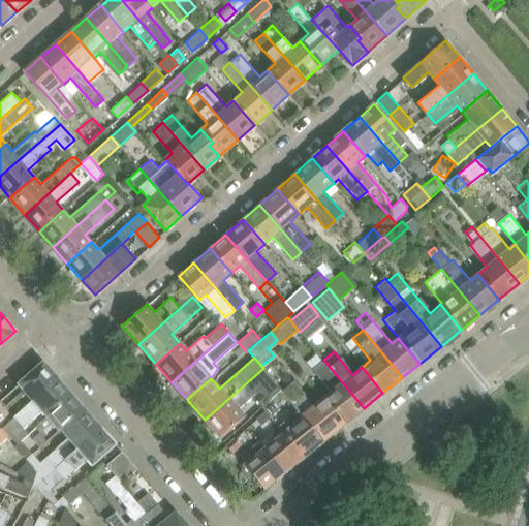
[(331,391),(323,397),(345,424),(364,408),(323,360),(312,369),(331,391)]
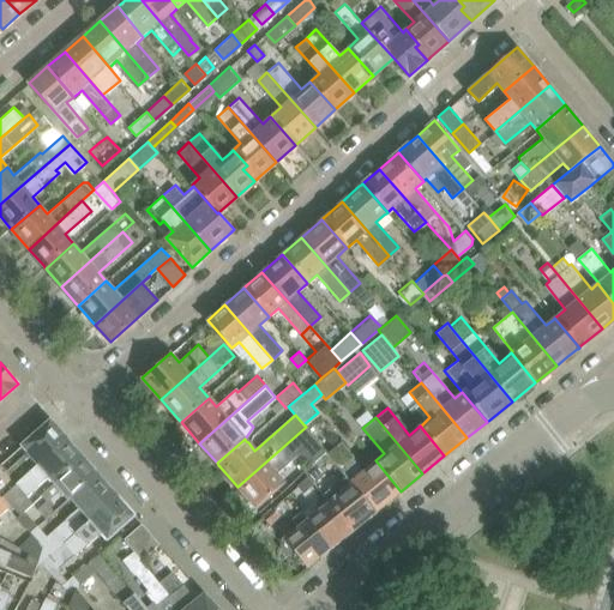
[(2,473),(0,470),(0,490),(4,495),(67,439),(50,418),(20,445),(26,451),(2,473)]
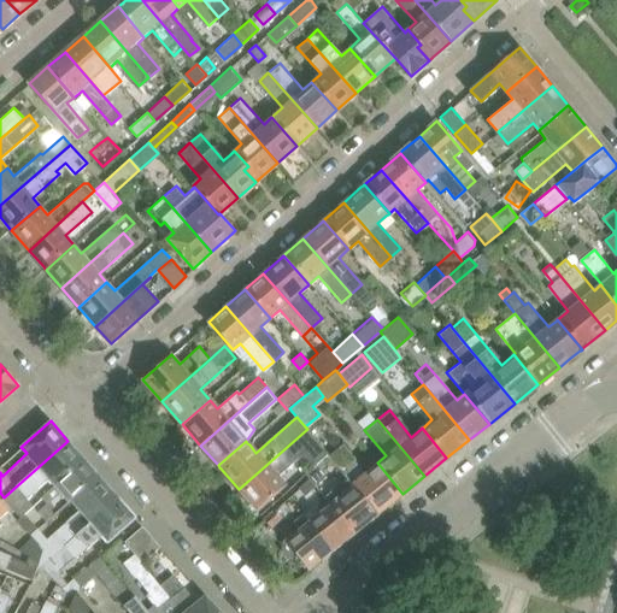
[(307,429),(239,489),(257,510),(286,484),(277,476),(298,458),(317,441),(307,429)]
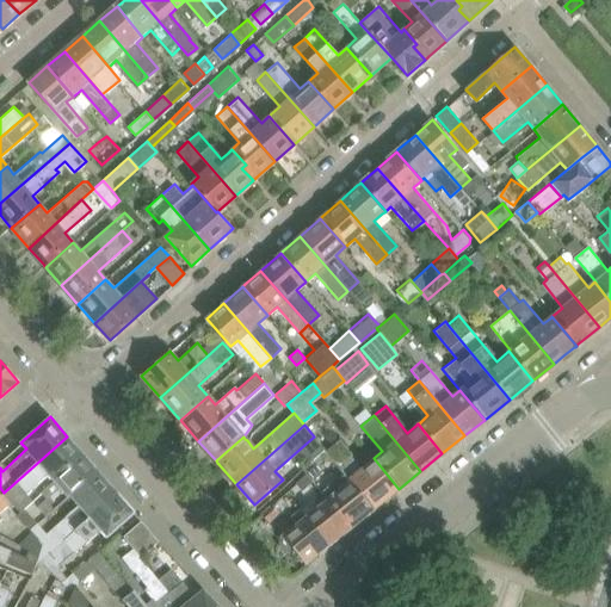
[(32,499),(28,493),(49,475),(54,479),(82,453),(67,437),(4,493),(19,511),(24,507),(32,499)]
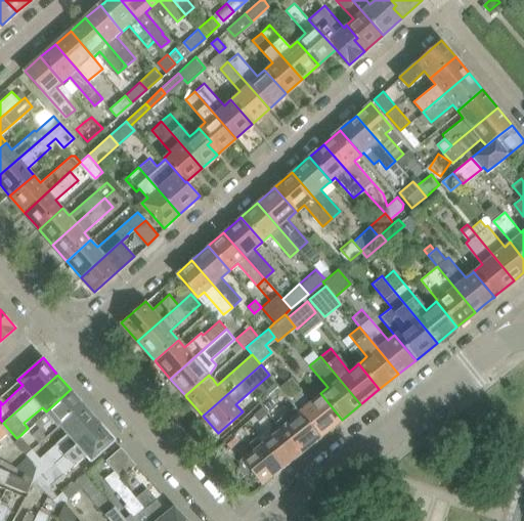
[(295,405),(320,437),(342,420),(320,393),(311,401),(292,377),(280,387),(295,405)]
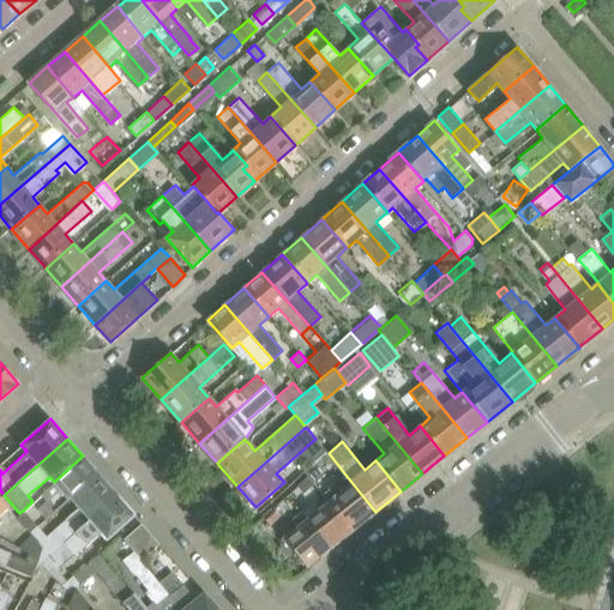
[(42,494),(47,500),(38,507),(47,517),(68,496),(97,472),(83,456),(54,482),(42,494)]
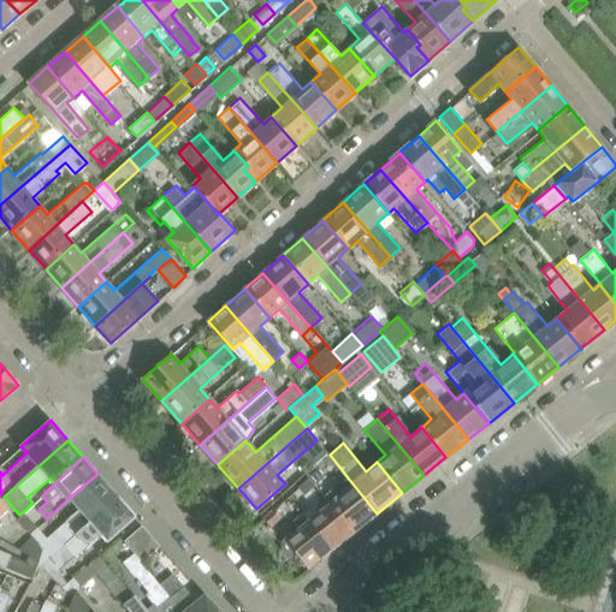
[(317,463),(304,473),(309,477),(314,485),(326,475),(317,463)]
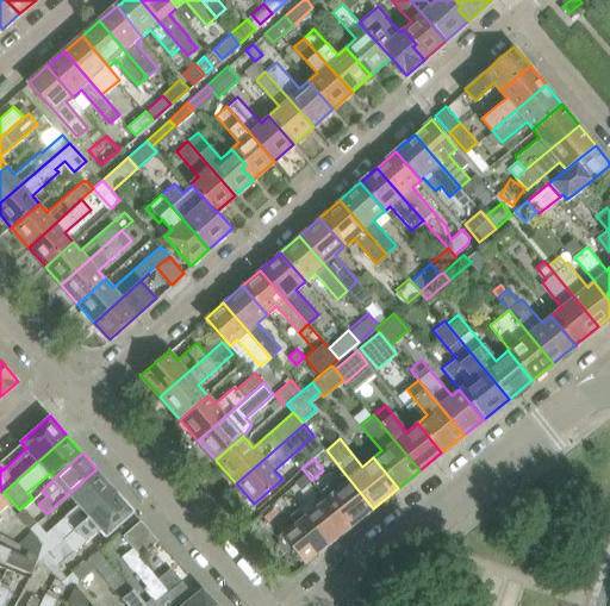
[(47,553),(63,538),(117,492),(100,473),(97,469),(68,493),(72,497),(78,504),(51,526),(47,531),(37,522),(30,528),(31,530),(44,543),(39,554),(37,558),(39,560),(47,553)]
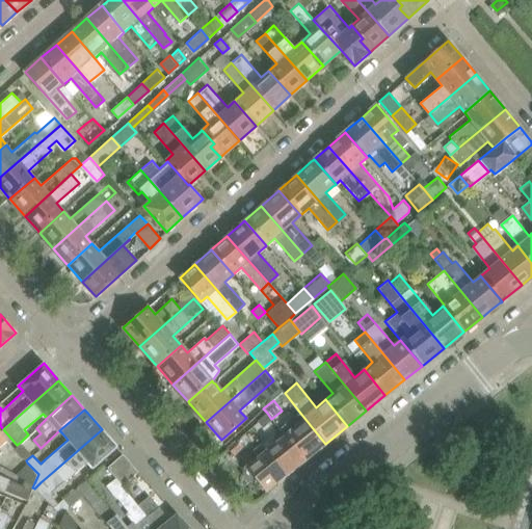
[(285,434),(306,459),(325,444),(299,412),(280,428),(285,434)]
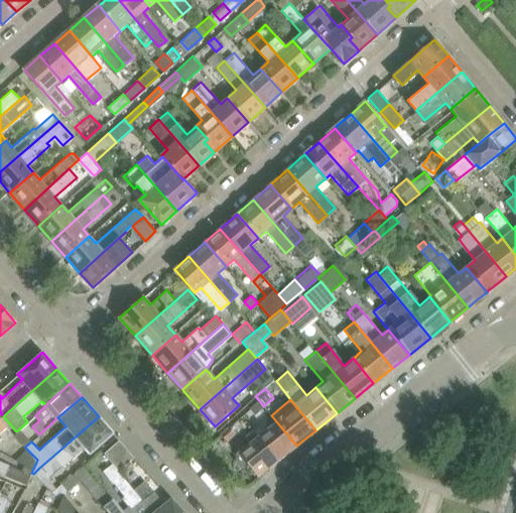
[(255,413),(263,406),(259,400),(250,407),(255,413)]
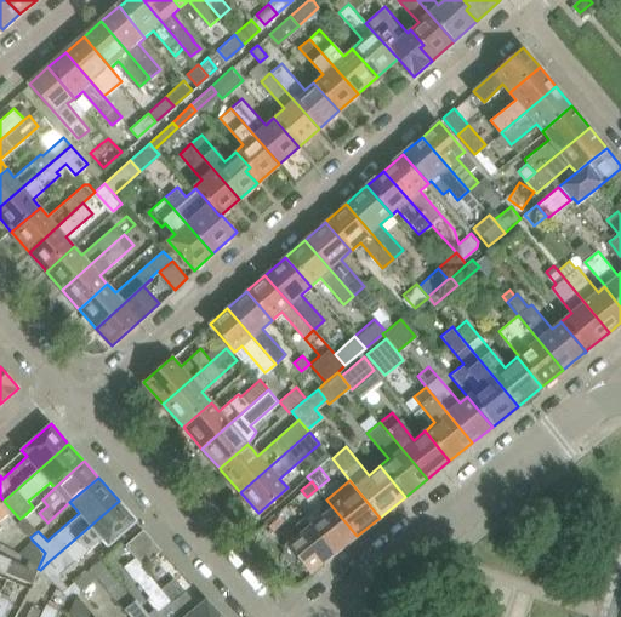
[(136,520),(119,501),(64,548),(73,559),(74,560),(101,537),(108,546),(136,520)]
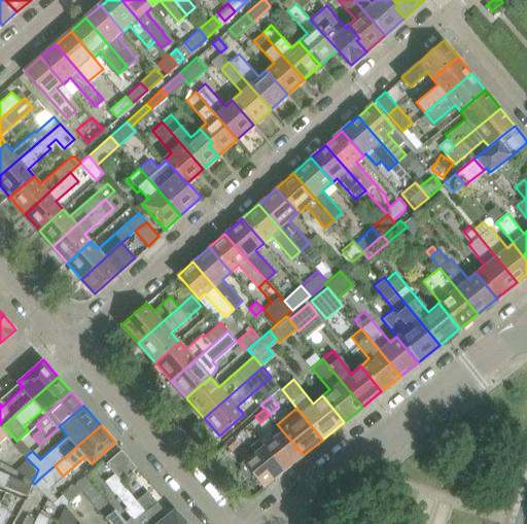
[(262,446),(283,470),(303,455),(282,430),(262,446)]
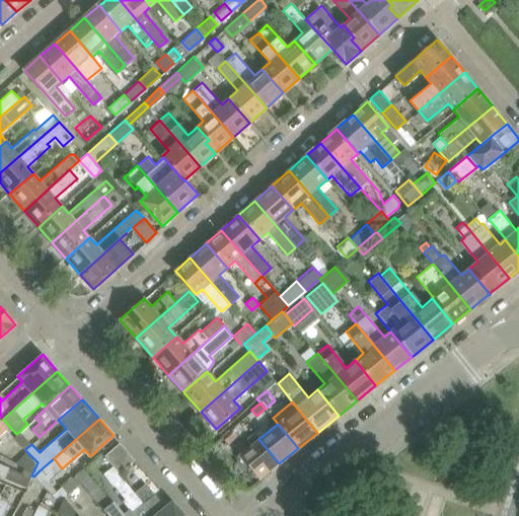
[(234,426),(222,436),(227,442),(239,432),(234,426)]
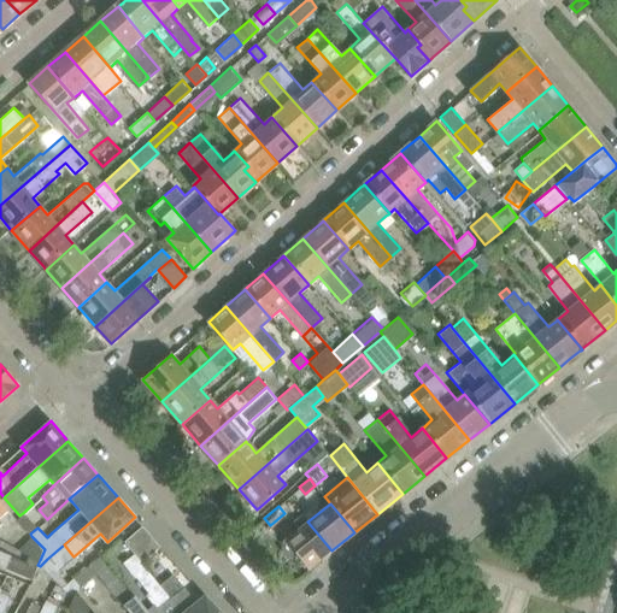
[(30,534),(37,528),(24,512),(19,516),(17,519),(30,534)]
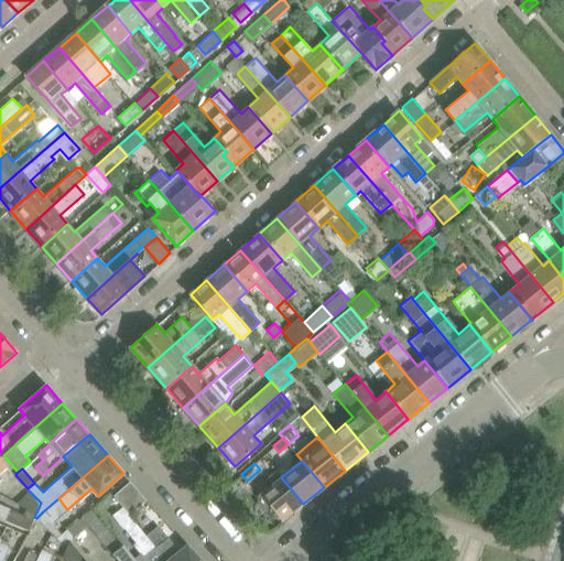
[(281,477),(260,495),(282,520),(303,504),(281,477)]
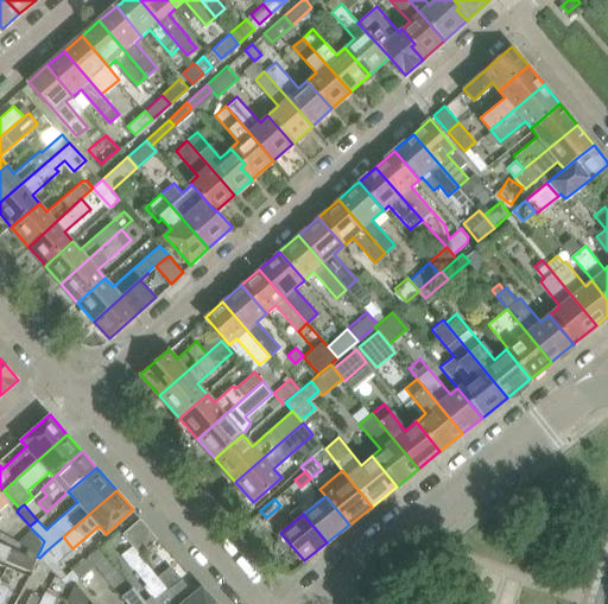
[(131,544),(149,527),(140,517),(122,533),(131,544)]
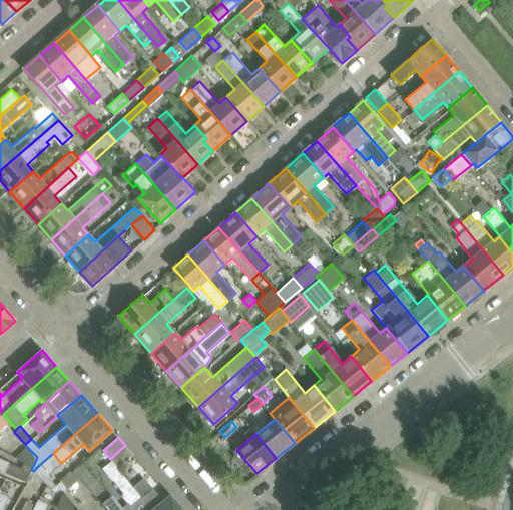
[(110,459),(118,467),(133,453),(125,445),(110,459)]
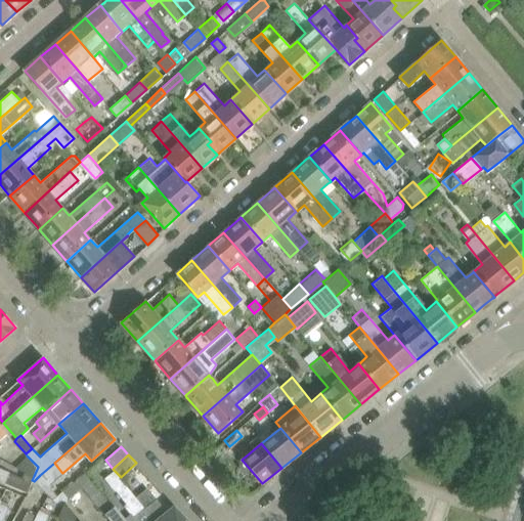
[(38,467),(27,456),(15,466),(34,476),(38,467)]
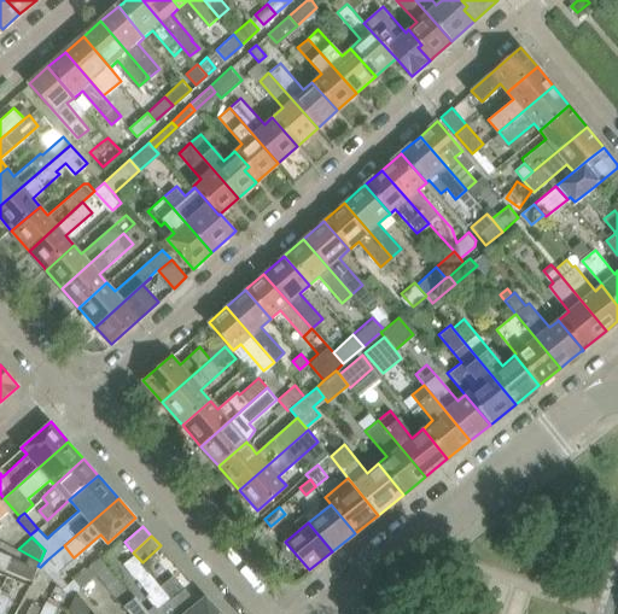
[(0,566),(6,568),(11,555),(0,550),(0,566)]
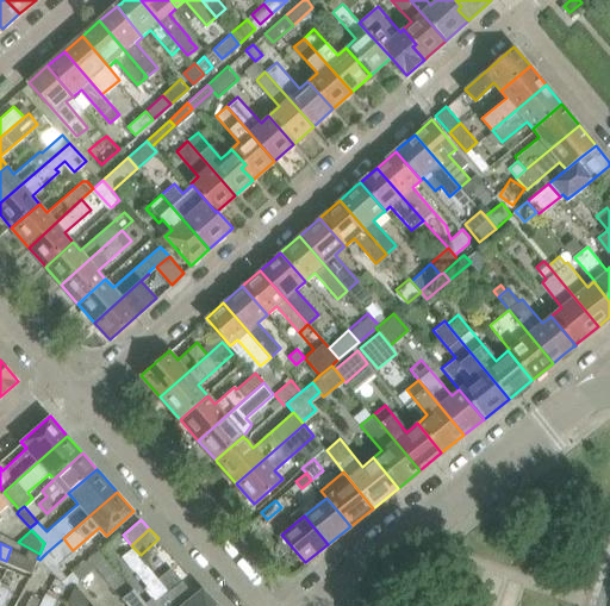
[(100,548),(72,573),(79,579),(79,580),(94,567),(111,587),(123,578),(100,548)]
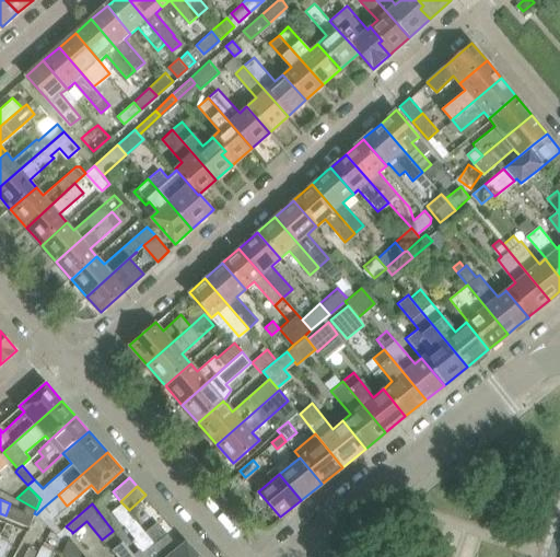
[(43,508),(36,514),(45,523),(47,525),(50,529),(55,534),(60,530),(53,522),(54,521),(51,518),(43,508)]
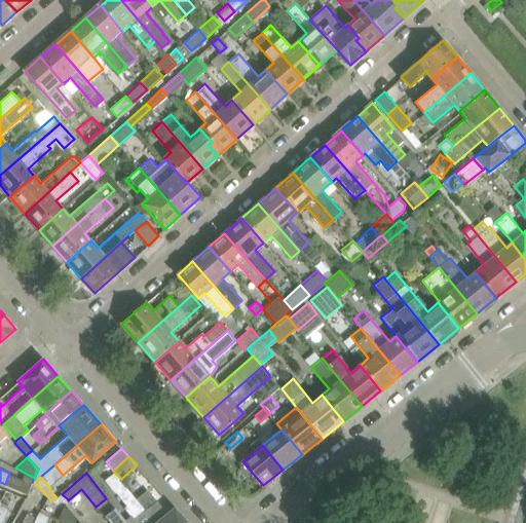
[(124,484),(114,492),(125,506),(122,508),(129,516),(124,521),(125,522),(155,522),(137,498),(124,484)]
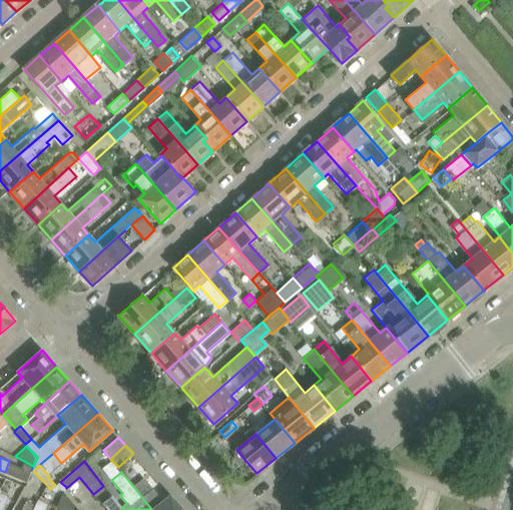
[(143,478),(133,486),(151,509),(182,509),(170,496),(164,501),(143,478)]
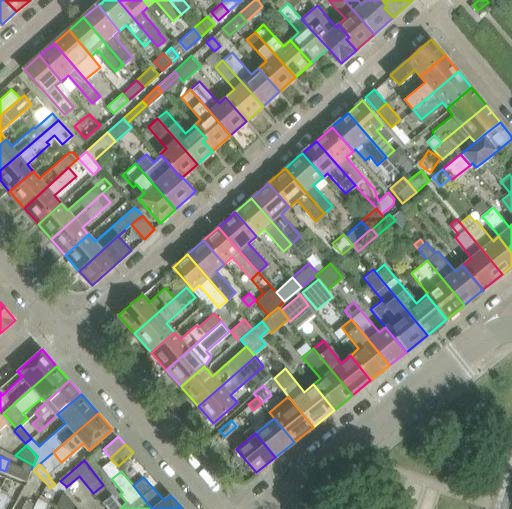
[(50,488),(55,491),(59,488),(64,490),(66,486),(60,481),(60,480),(55,484),(50,488)]
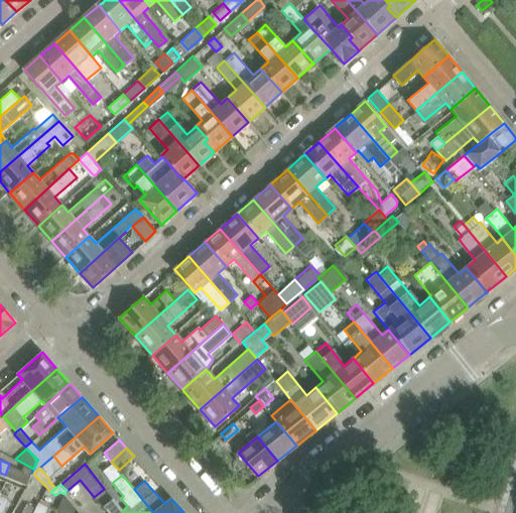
[(0,512),(4,507),(10,495),(1,490),(0,492),(0,512)]
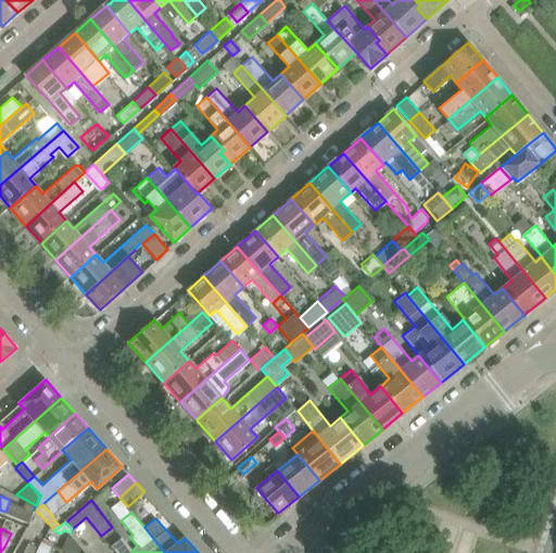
[(71,552),(84,552),(86,550),(75,537),(68,535),(62,549),(71,552)]
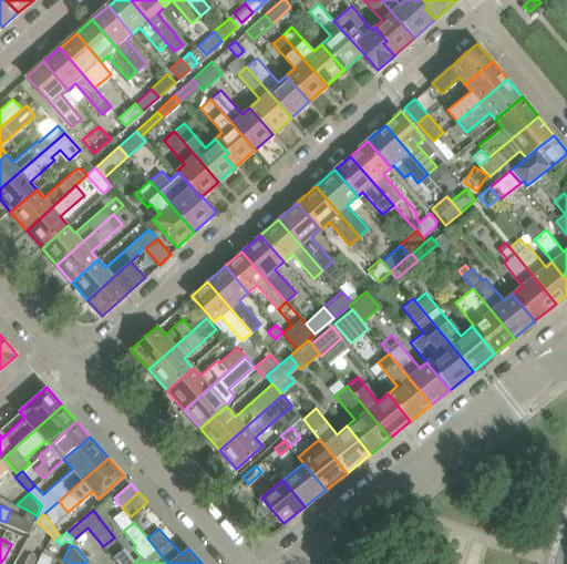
[(123,549),(112,557),(116,563),(135,563),(134,562),(123,549)]
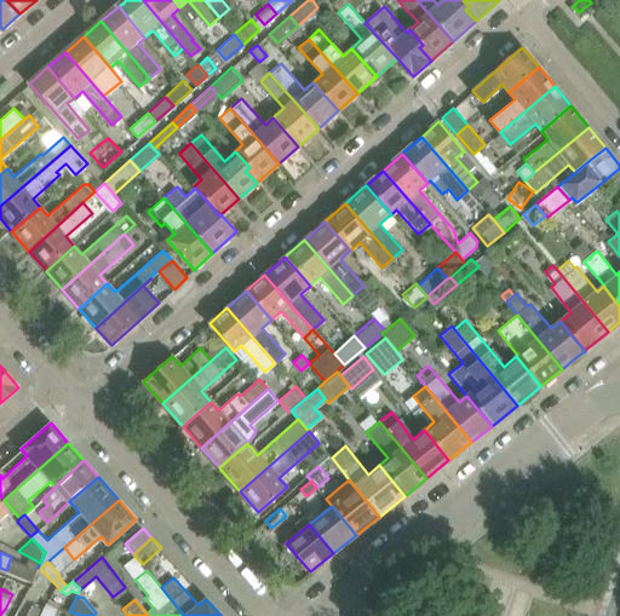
[(55,615),(58,608),(47,602),(45,609),(40,615),(55,615)]
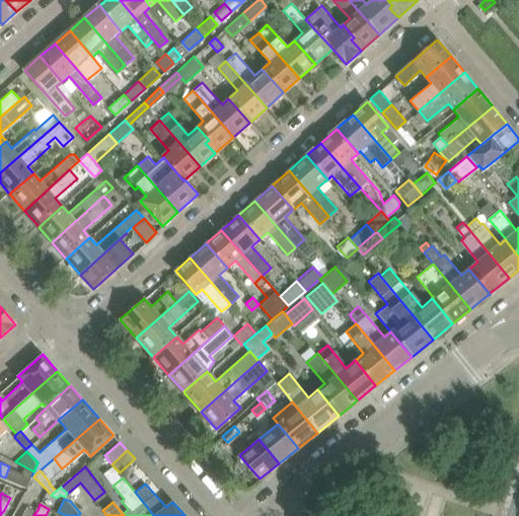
[(33,515),(38,510),(27,505),(21,515),(33,515)]
